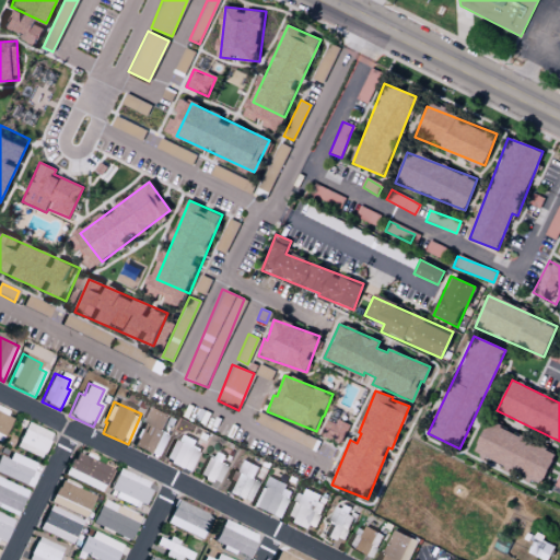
[(156,458),(168,433),(162,431),(170,415),(151,406),(132,447),(156,458)]
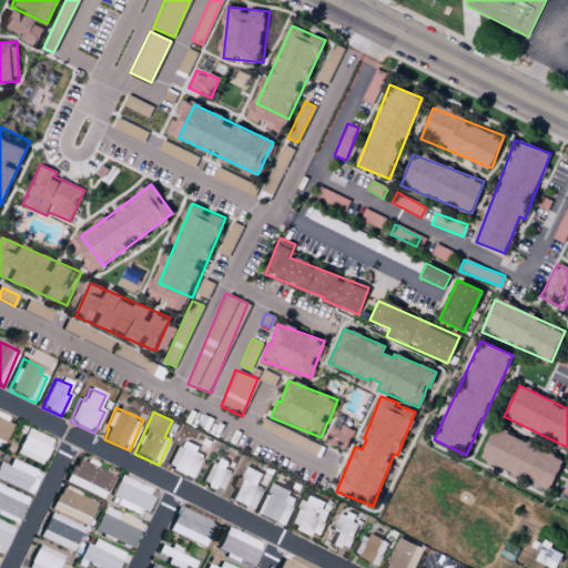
[(12,422),(0,416),(0,448),(1,449),(12,422)]
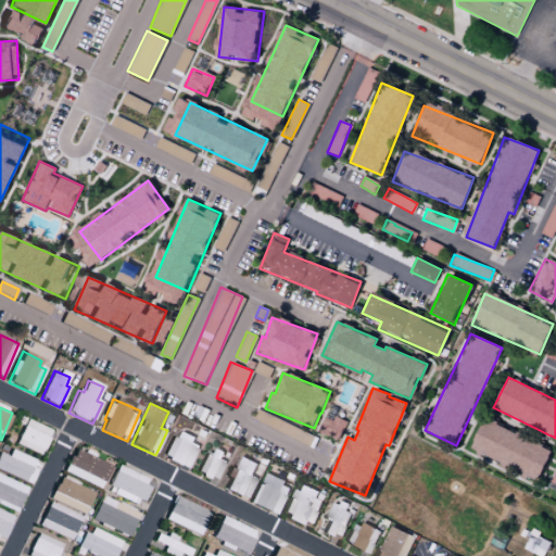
[(339,440),(346,421),(333,417),(332,419),(323,416),(317,432),(339,440)]
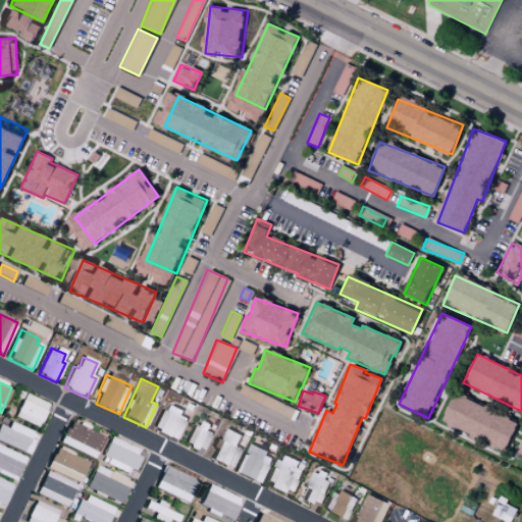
[(14,418),(39,428),(48,405),(24,395),(14,418)]
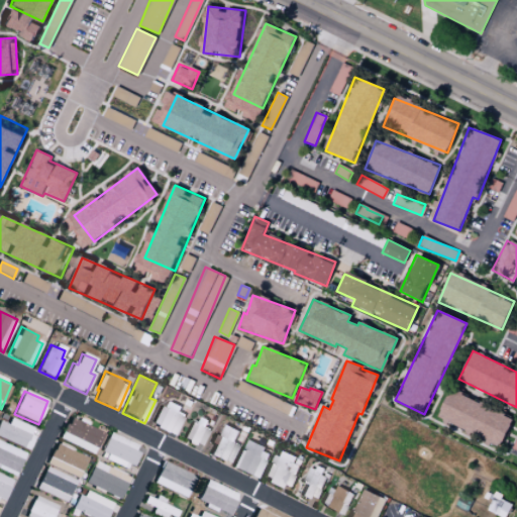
[(437,420),(501,446),(513,416),(449,391),(437,420)]
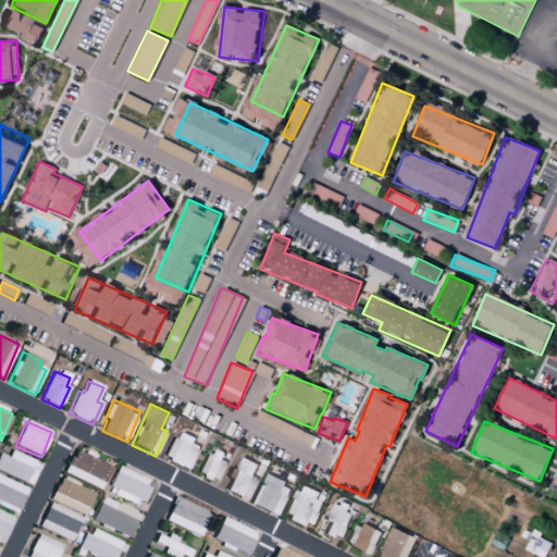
[(187,470),(200,443),(182,434),(178,442),(173,438),(163,459),(187,470)]
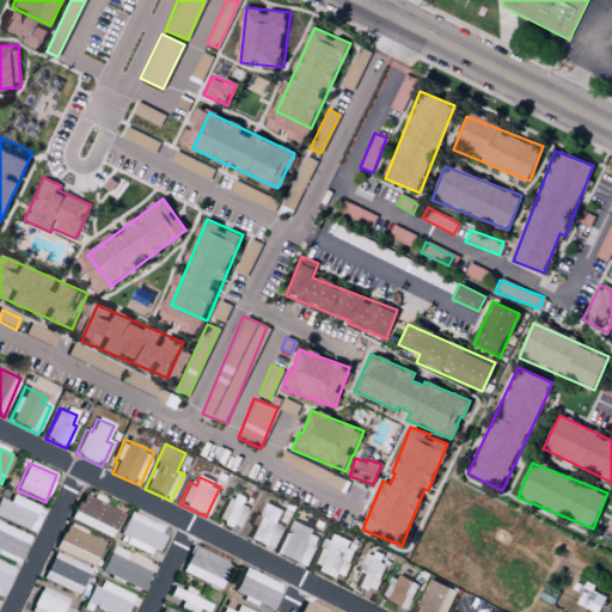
[(237,530),(249,501),(228,494),(218,521),(237,530)]
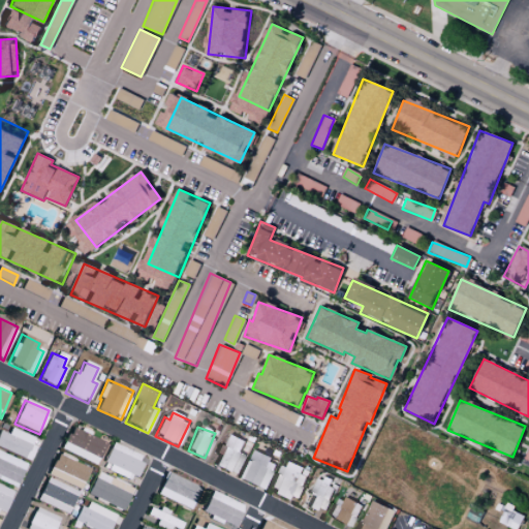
[(105,443),(70,428),(61,449),(96,465),(105,443)]
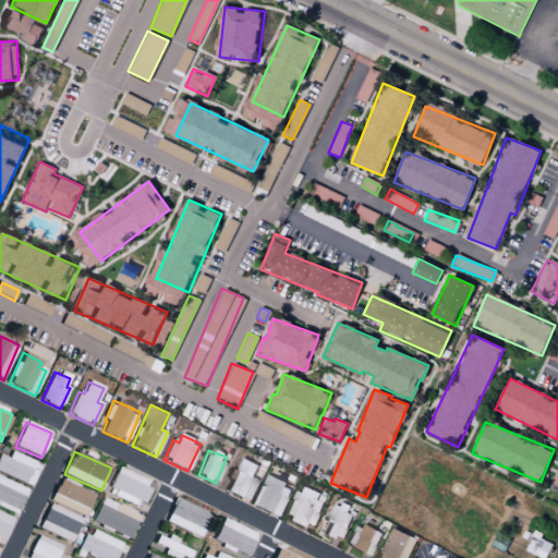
[(0,473),(28,486),(38,463),(11,452),(8,459),(0,455),(0,473)]
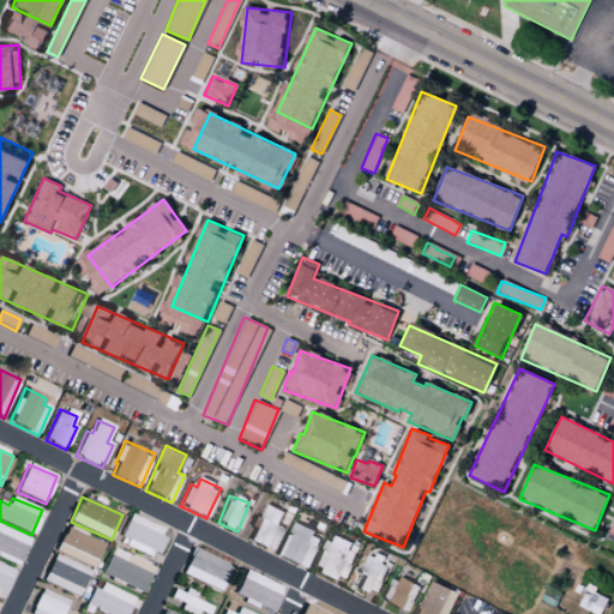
[(250,542),(271,553),(283,528),(277,524),(283,512),(268,504),(260,518),(256,516),(250,528),(254,530),(250,542)]
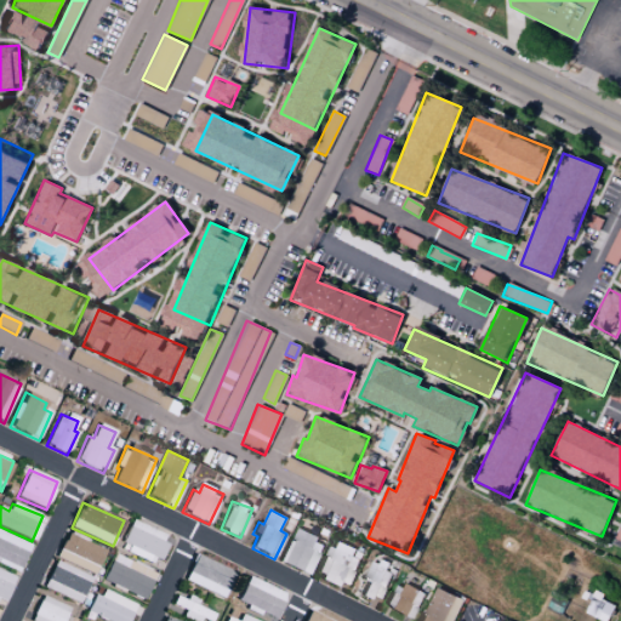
[(167,536),(131,520),(119,548),(157,564),(167,536)]
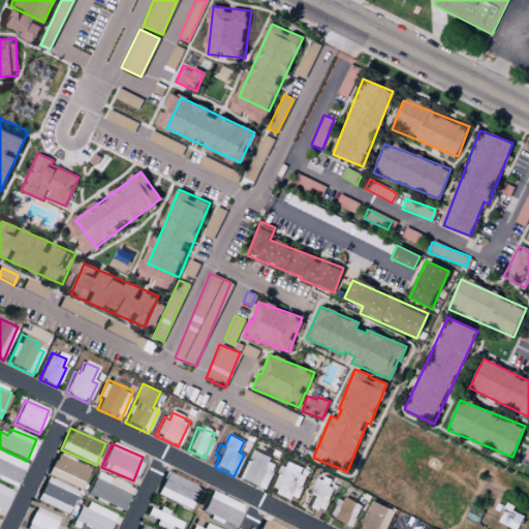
[(262,491),(276,461),(252,450),(239,480),(262,491)]
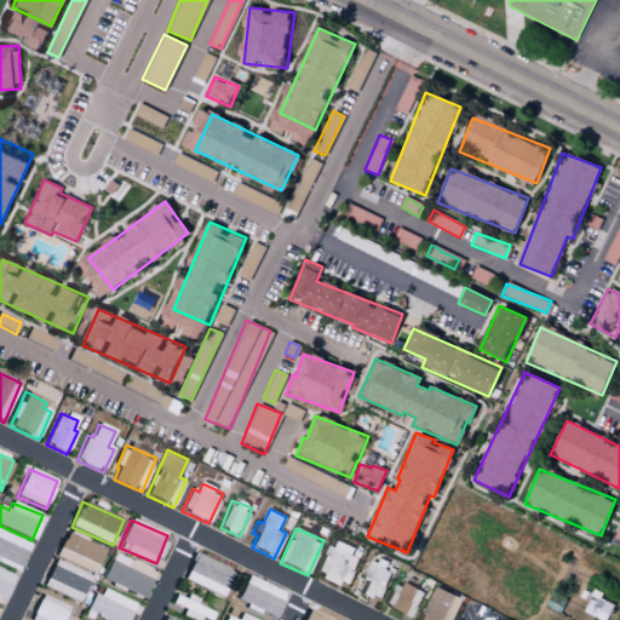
[(0,564),(18,573),(30,544),(0,530),(0,564)]
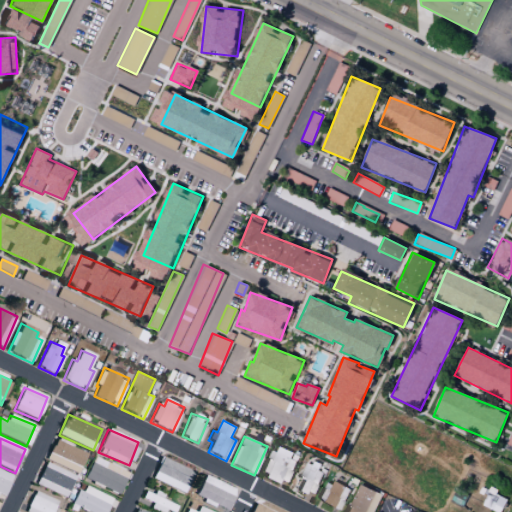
[(78,474),(87,453),(55,440),(46,461),(78,474)]
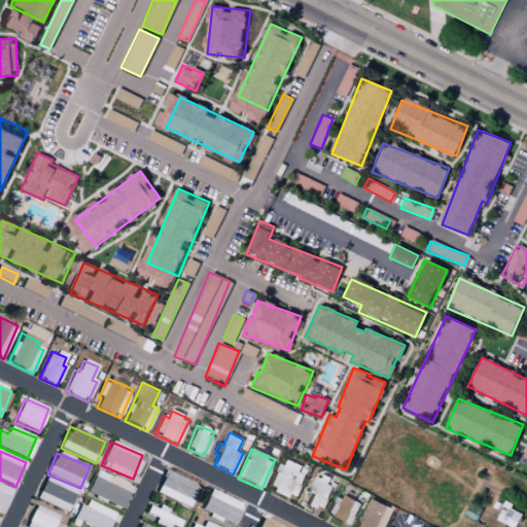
[(293,500),(307,468),(282,458),(269,490),(293,500)]
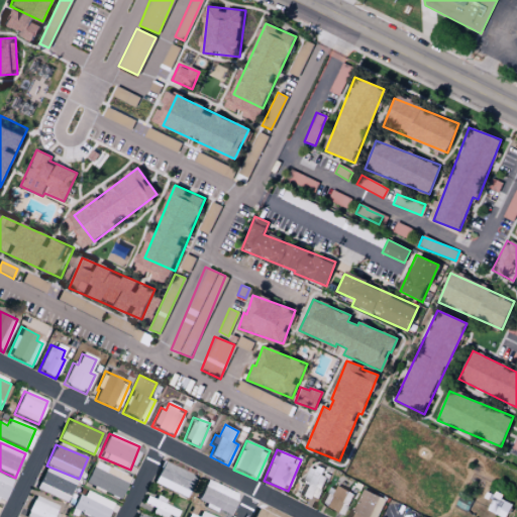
[(85,485),(120,500),(129,477),(94,462),(85,485)]
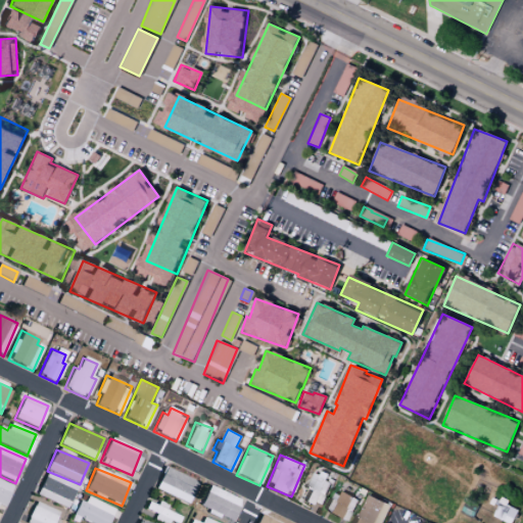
[(188,505),(198,482),(164,468),(155,490),(188,505)]
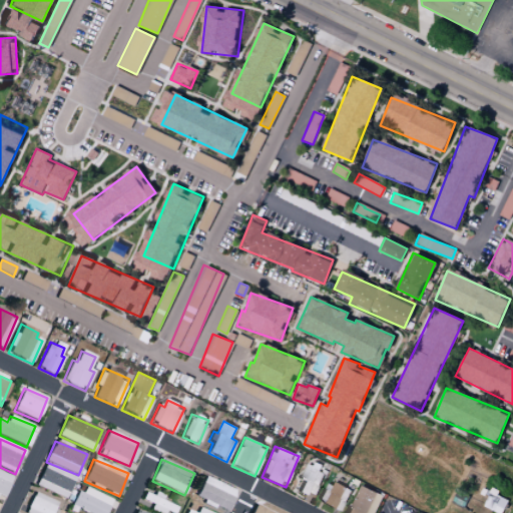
[(324,468),(308,462),(300,481),(303,482),(299,492),(311,497),(324,468)]
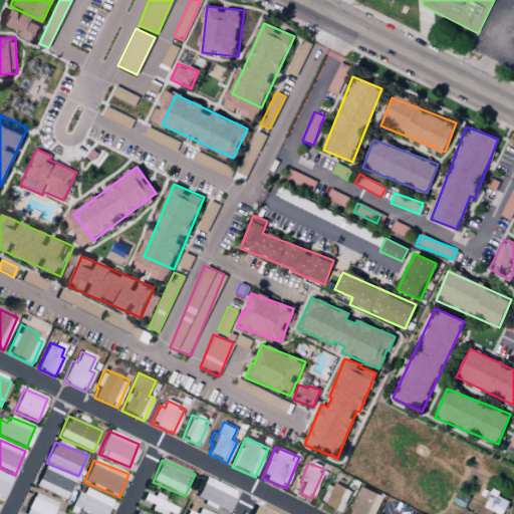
[(75,478),(44,465),(35,487),(66,500),(75,478)]
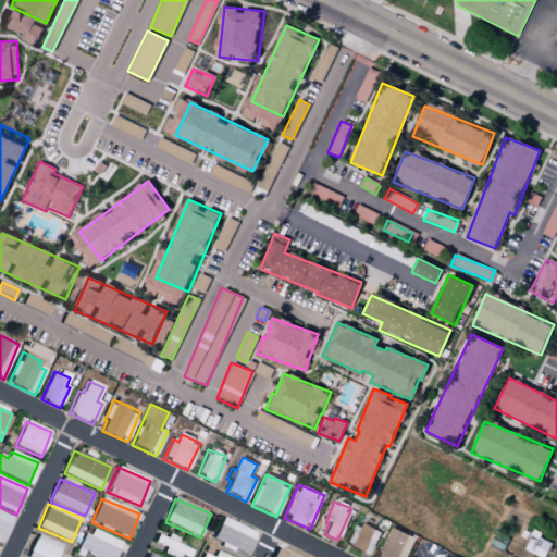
[(0,543),(2,544),(13,518),(0,511),(0,543)]
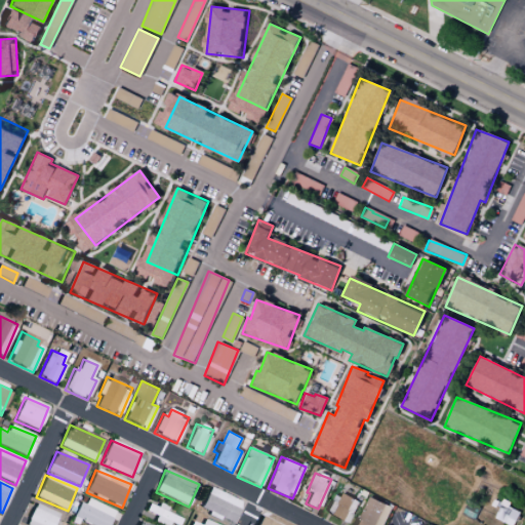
[(200,511),(232,524),(242,502),(209,488),(200,511)]
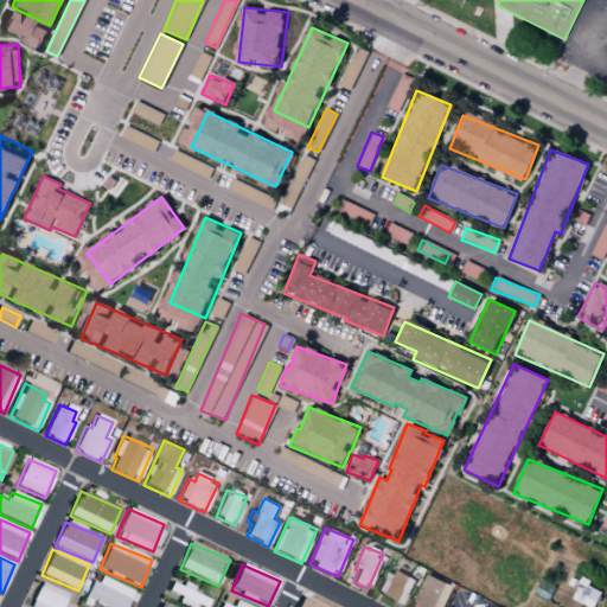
[(414,582),(389,568),(376,594),(401,606),(414,582)]
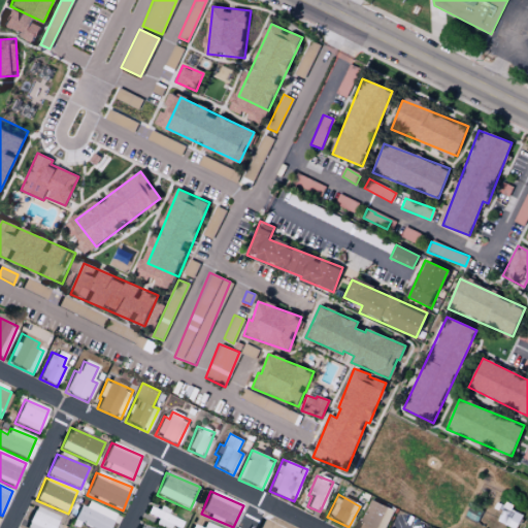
[(384,527),(393,509),(370,499),(357,527),(384,527)]
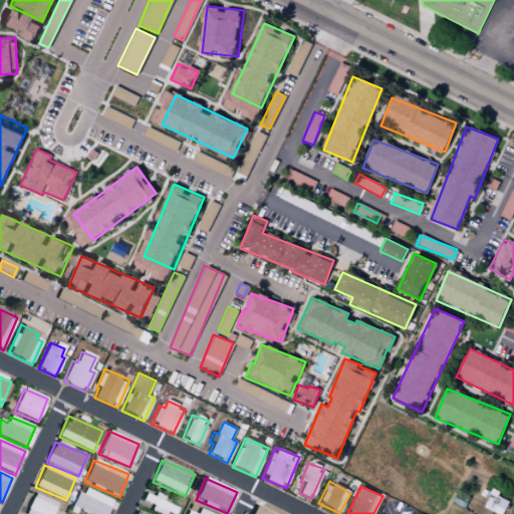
[(73,509),(84,513),(106,513),(112,501),(82,488),(73,509)]
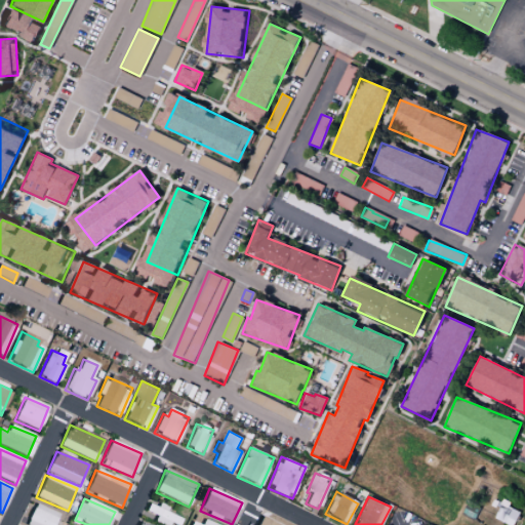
[(26,524),(53,524),(58,515),(35,505),(26,524)]
